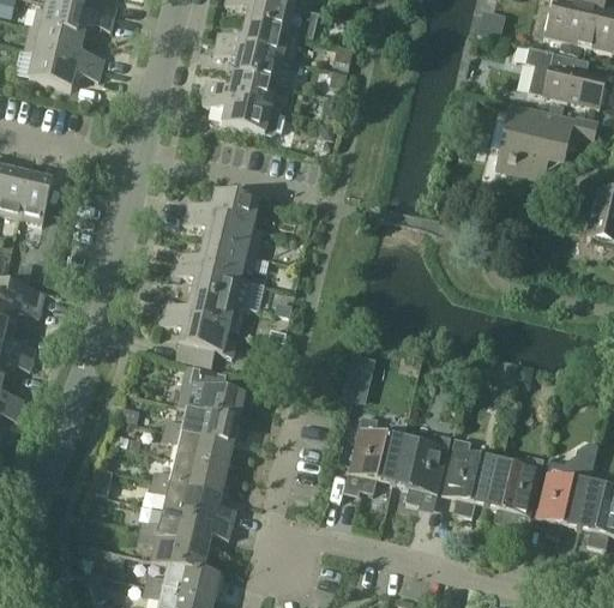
[(47,0),(46,2),(113,19),(115,8),(91,2),(91,0),(47,0)]
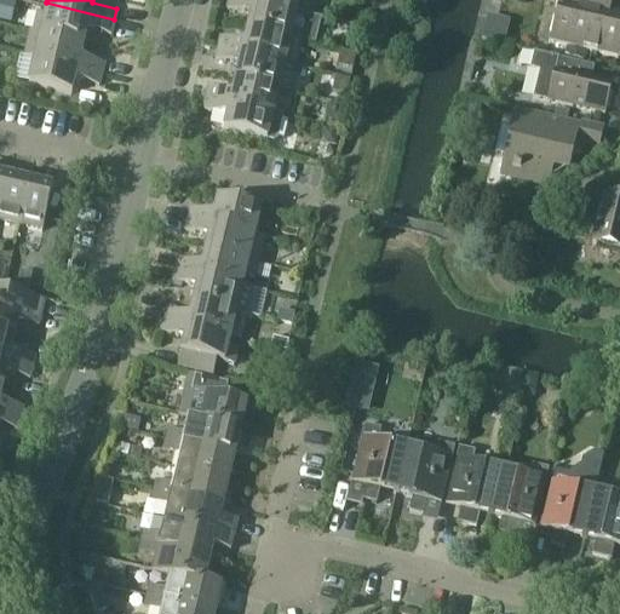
[(247,26),(303,38),(309,12),(259,0),(227,0),(227,4),(251,10),(247,26)]
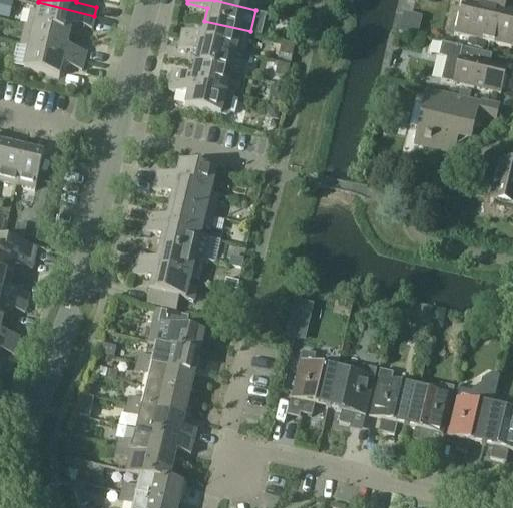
[(214,0),(255,10),(258,0),(214,0)]
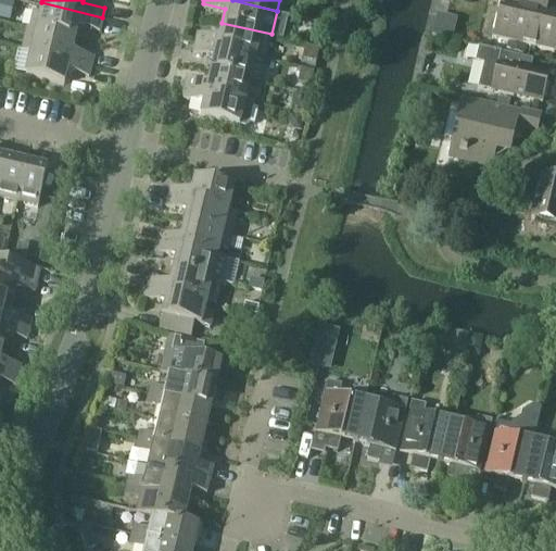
[(554,49),(555,41),(555,8),(546,7),(547,0),(502,0),(493,34),(507,37),(505,47),(525,51),(527,42),(554,49)]
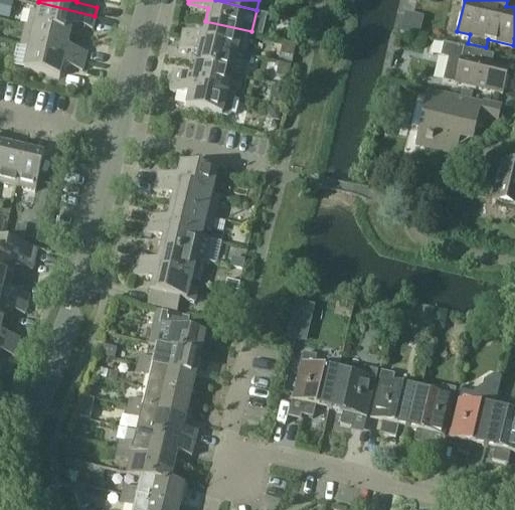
[(29,23),(69,32),(72,21),(92,26),(95,16),(38,2),(36,10),(32,9),(29,23)]
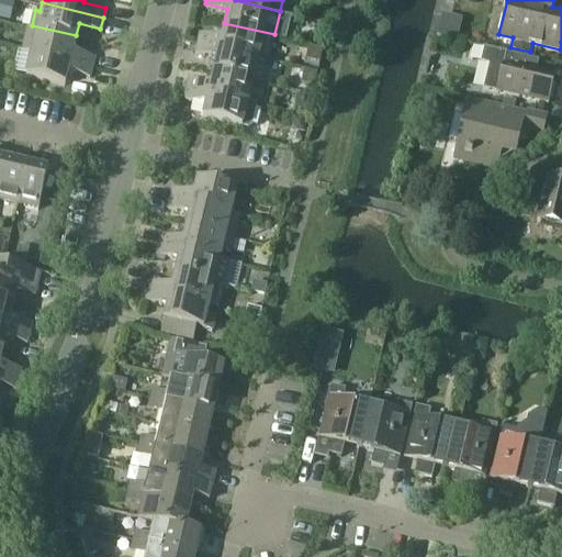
[(439,28),(459,33),(464,12),(445,7),(439,28)]
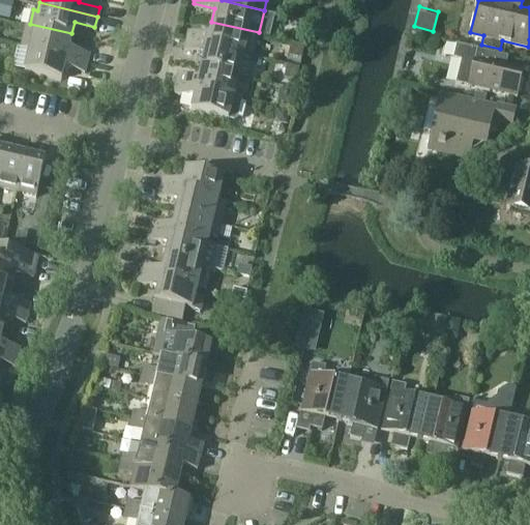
[(185,37),(254,54),(259,32),(211,22),(208,32),(187,28),(185,37)]
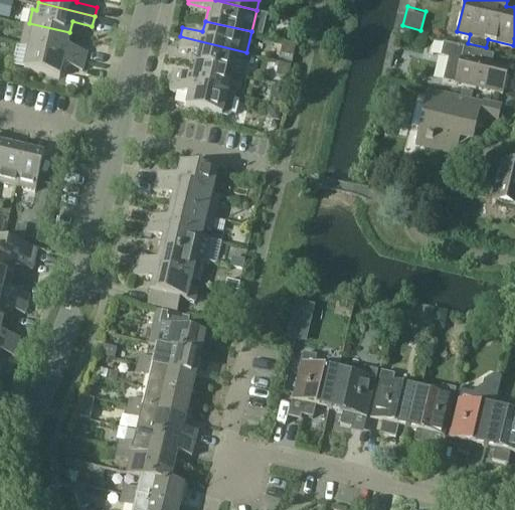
[(21,43),(28,45),(83,58),(87,49),(66,44),(69,32),(29,23),(28,24),(25,23),(21,43)]
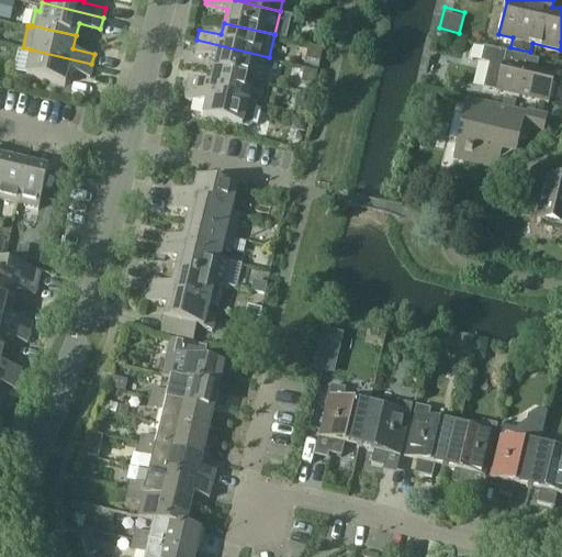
[(269,57),(197,40),(194,49),(216,55),(213,68),(253,78),(263,81),(269,57)]
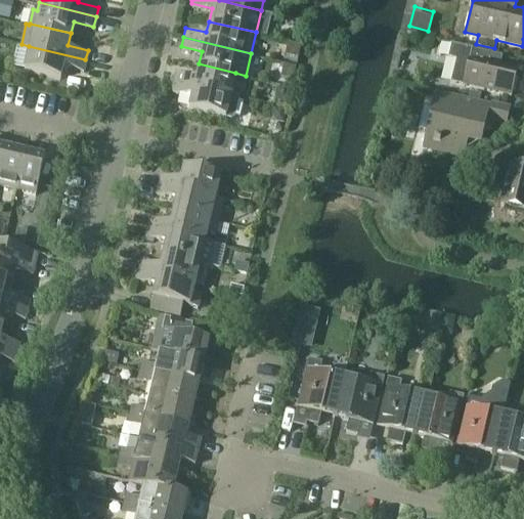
[(453,80),(463,82),(511,93),(516,70),(494,65),(497,52),(452,42),(448,55),(459,57),(453,80)]
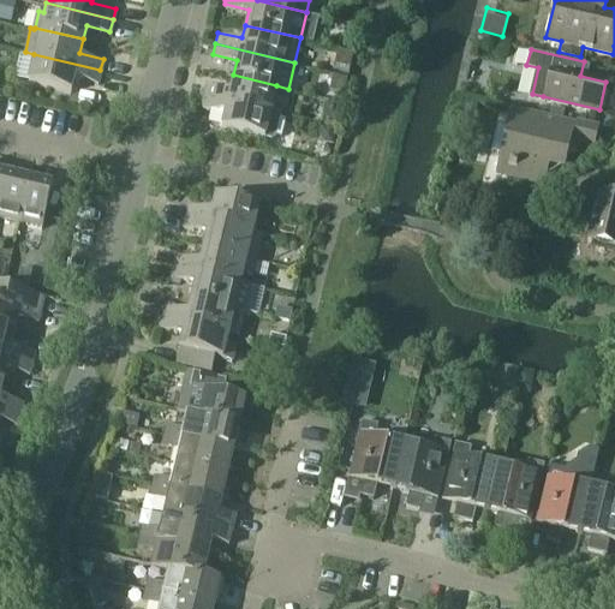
[(28,81),(71,90),(73,76),(97,82),(100,70),(34,54),(28,81)]
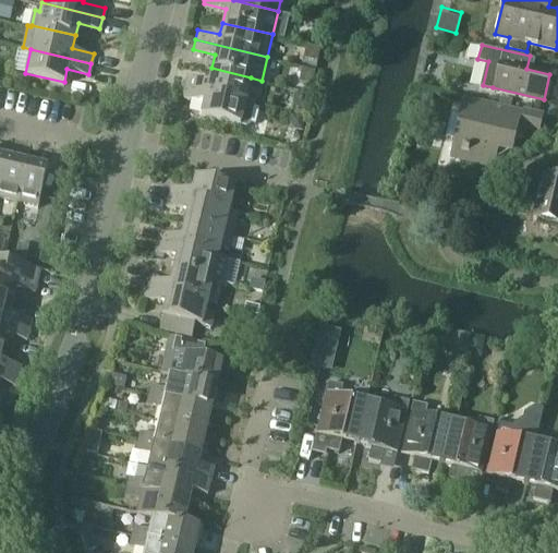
[(245,100),(251,77),(211,68),(209,80),(187,75),(184,85),(245,100)]
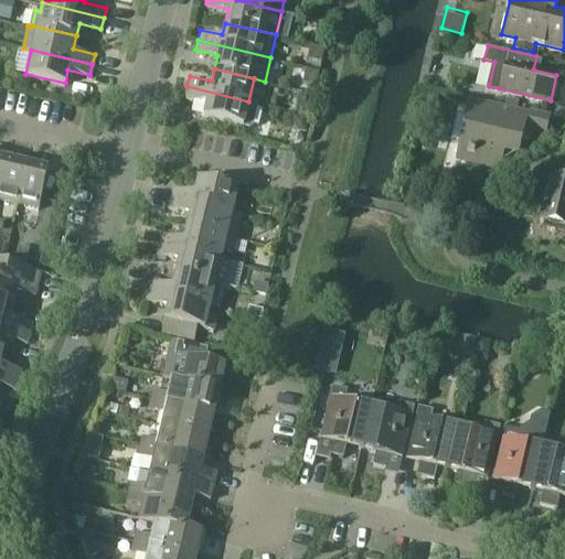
[(257,104),(248,101),(187,86),(184,96),(206,101),(203,115),(248,126),(253,125),(257,104)]
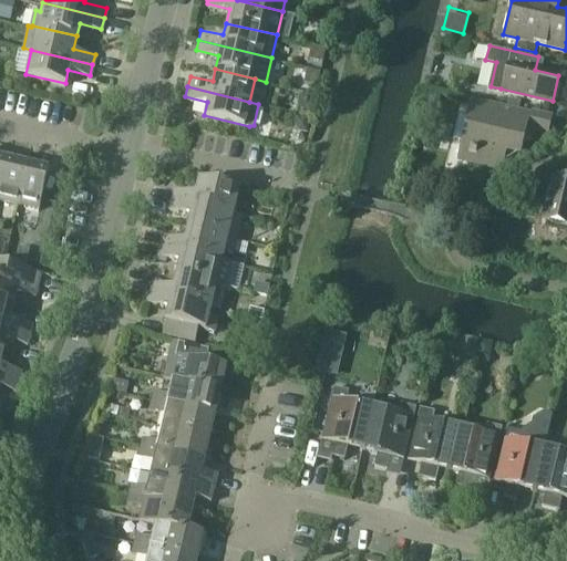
[(426,87),(425,97),(439,100),(440,91),(426,87)]
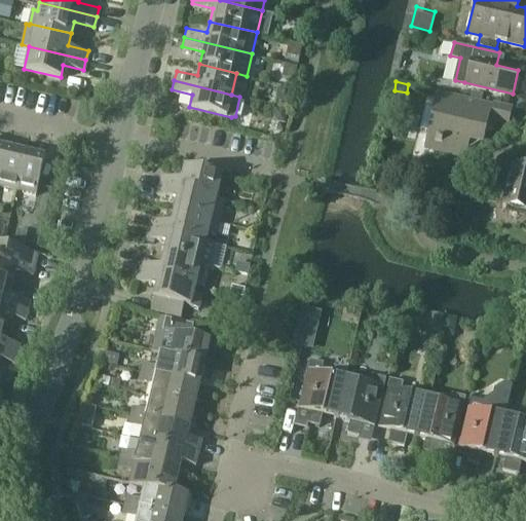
[(472,88),(470,97),(481,100),(482,91),(472,88)]
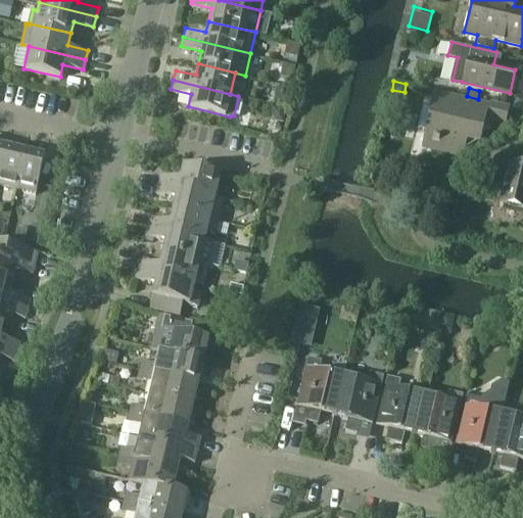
[(423,104),(418,125),(428,128),(426,137),(445,141),(443,149),(457,152),(478,139),(483,115),(504,121),(507,105),(478,99),(467,96),(437,89),(433,107),(423,104)]
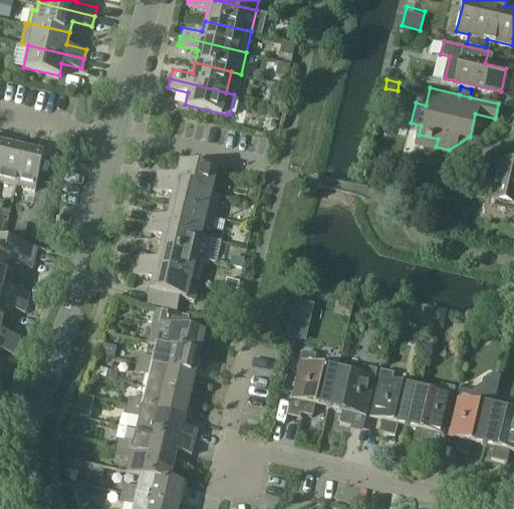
[(0,179),(17,183),(25,148),(6,144),(0,170),(0,179)]
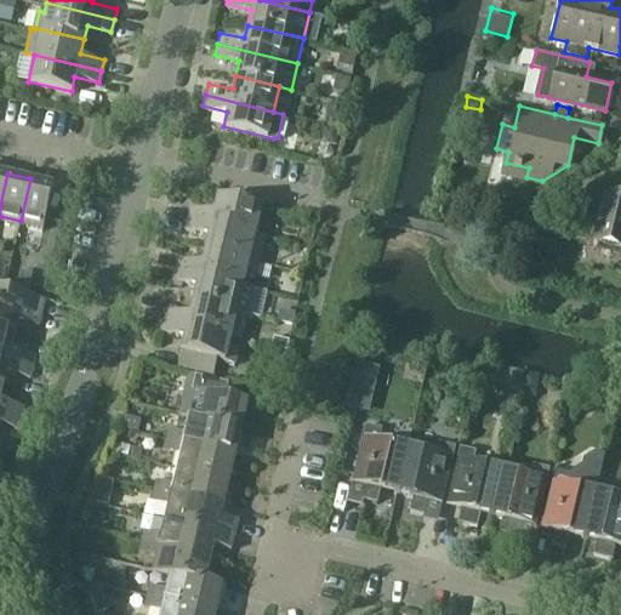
[(43,227),(53,183),(30,178),(21,221),(43,227)]
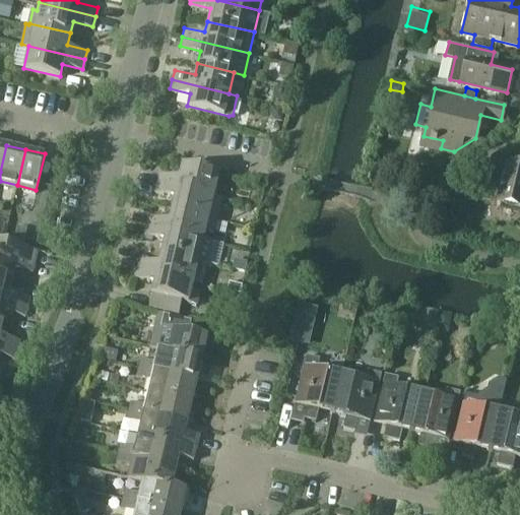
[(519,165),(506,162),(496,201),(519,207),(519,165)]
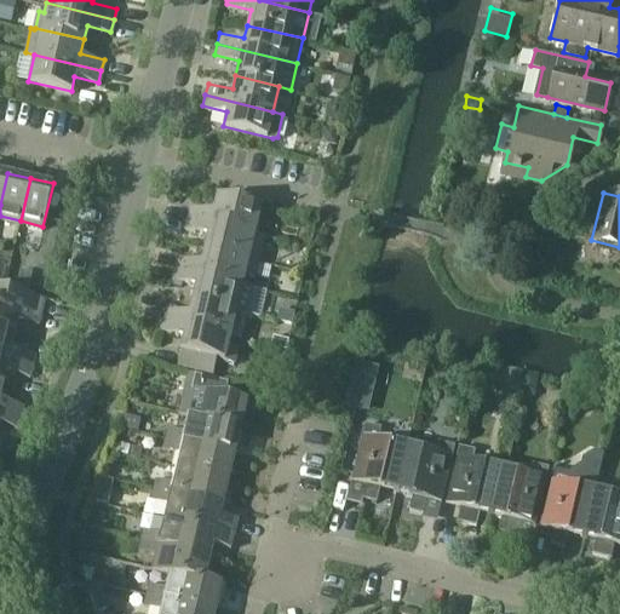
[(187,216),(253,231),(260,205),(217,195),(213,210),(189,204),(187,216)]
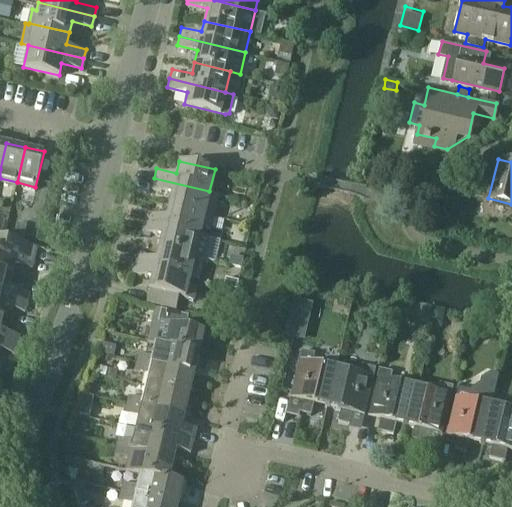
[(169,204),(212,215),(218,193),(209,191),(154,178),(152,187),(172,192),(169,204)]
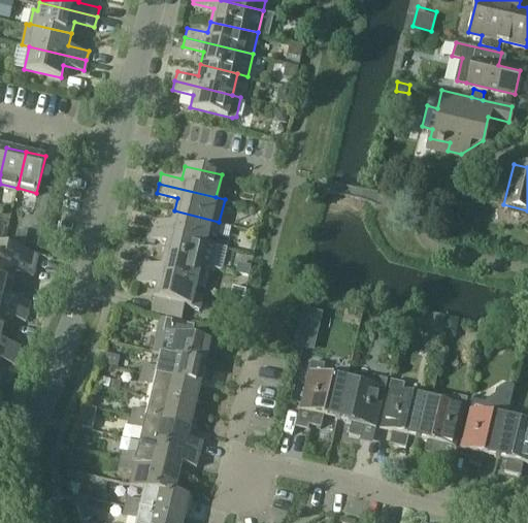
[(149,227),(206,240),(207,232),(216,234),(219,222),(174,210),(171,222),(152,217),(149,227)]
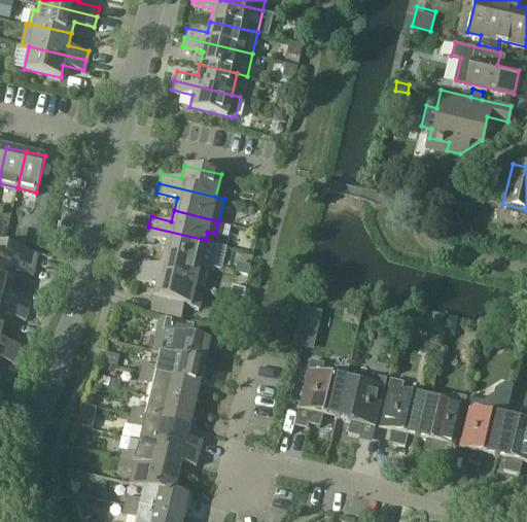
[(212,247),(204,245),(206,240),(148,227),(146,236),(167,241),(164,253),(209,264),(212,247)]
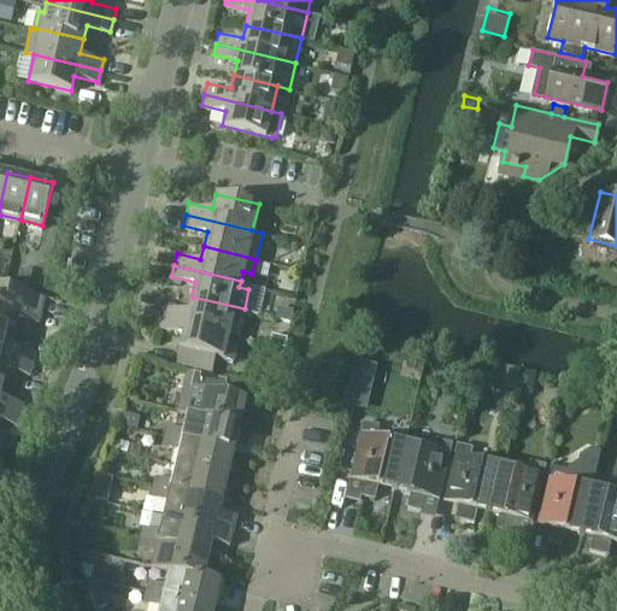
[(18,281),(29,283),(31,269),(21,266),(18,281)]
